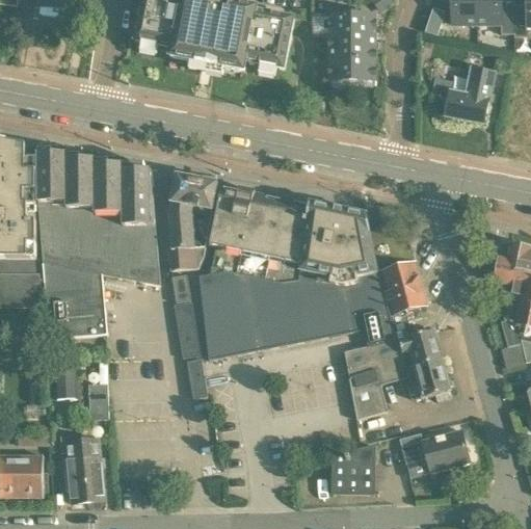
[(38,0),(37,5),(77,11),(79,0),(38,0)]
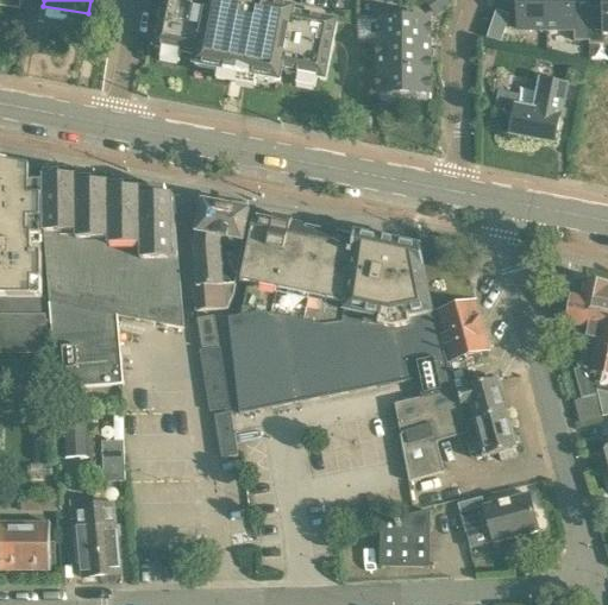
[(161,0),(154,44),(195,52),(194,63),(279,80),(281,69),(324,77),(334,19),(292,11),(293,7),(270,2),(271,0),(161,0)]
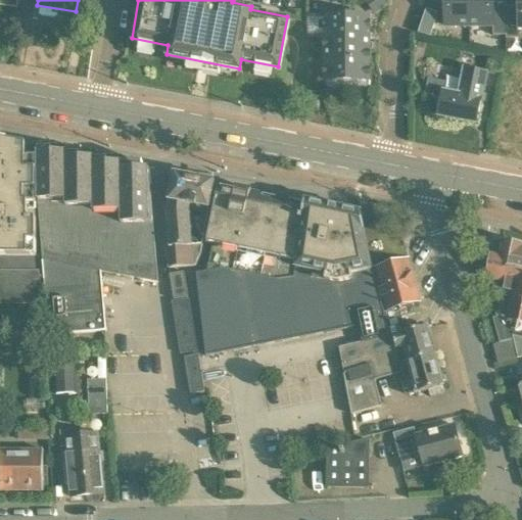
[(384,1),(383,0),(368,0),(375,8),(384,1)]
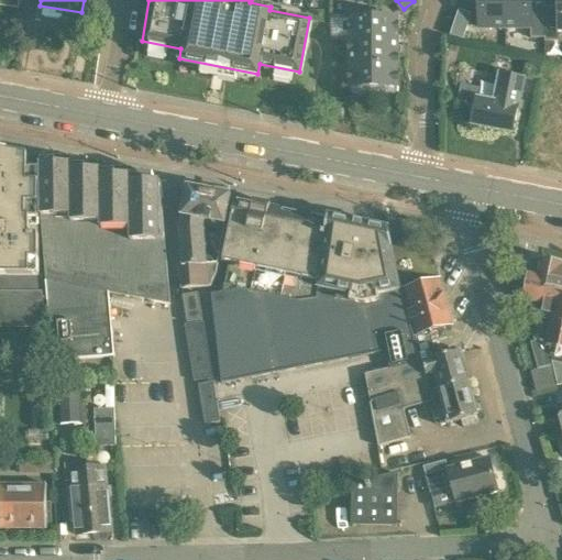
[(477,0),(477,8),(477,25),(504,25),(503,0),(477,0)]
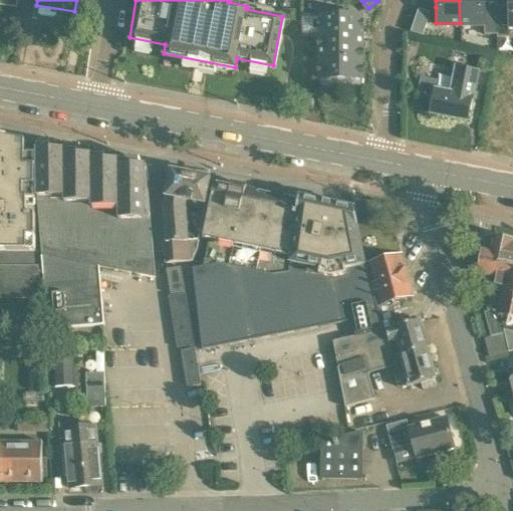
[(459,0),(460,23),(483,23),(483,32),(496,32),(496,7),(483,7),(483,0),(459,0)]
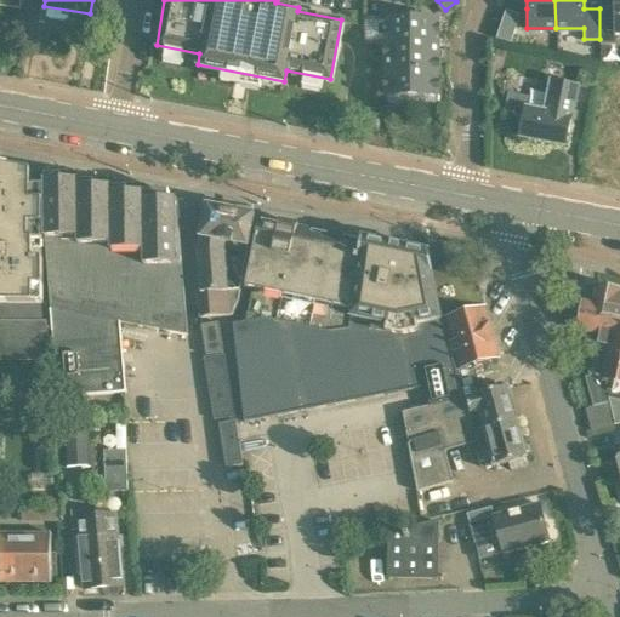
[(599,12),(599,39),(599,43),(615,43),(615,32),(619,30),(619,0),(614,0),(614,12),(599,12)]
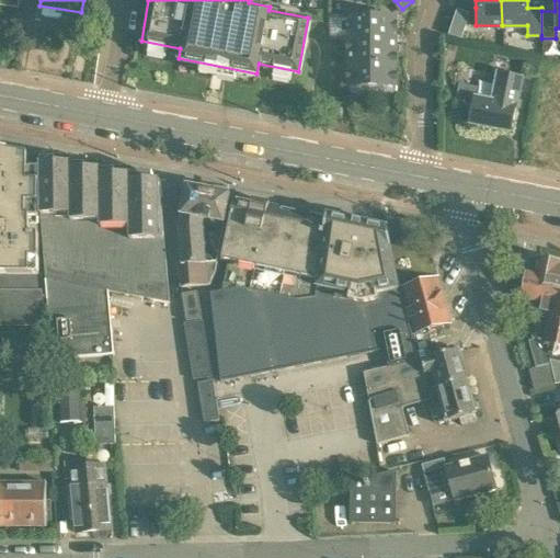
[(456,8),(447,33),(459,37),(468,11),(456,8)]
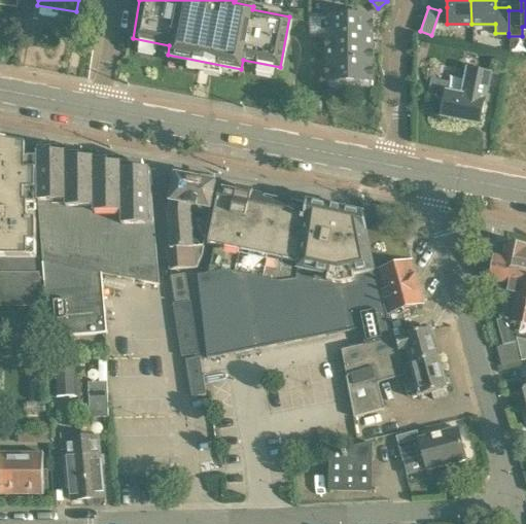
[(371,14),(309,14),(309,35),(325,35),(325,76),(325,79),(327,79),(327,84),(328,85),(344,85),(345,84),(344,79),(372,78),(372,76),(371,76),(371,14)]
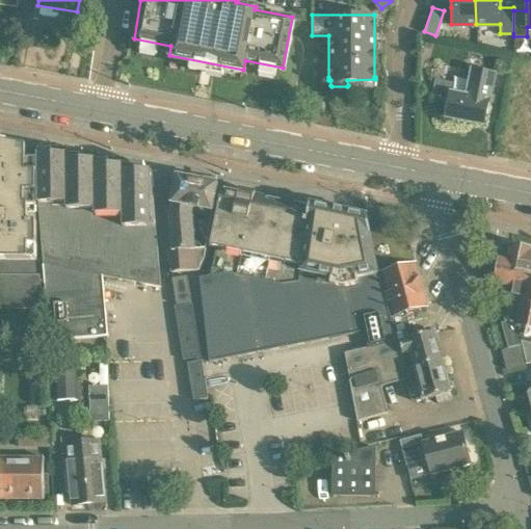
[(509,60),(497,58),(495,70),(507,72),(509,60)]
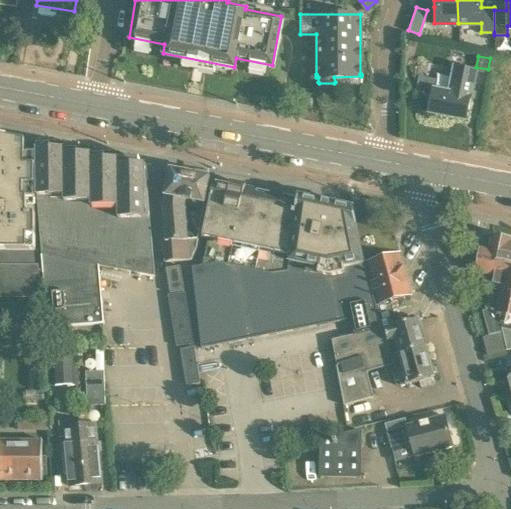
[(432,88),(428,110),(465,118),(474,69),(454,65),(448,91),(432,88)]
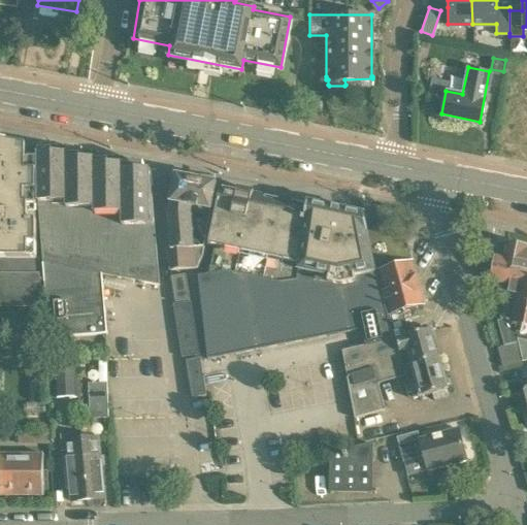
[(526,70),(525,71),(513,135),(526,137),(526,70)]
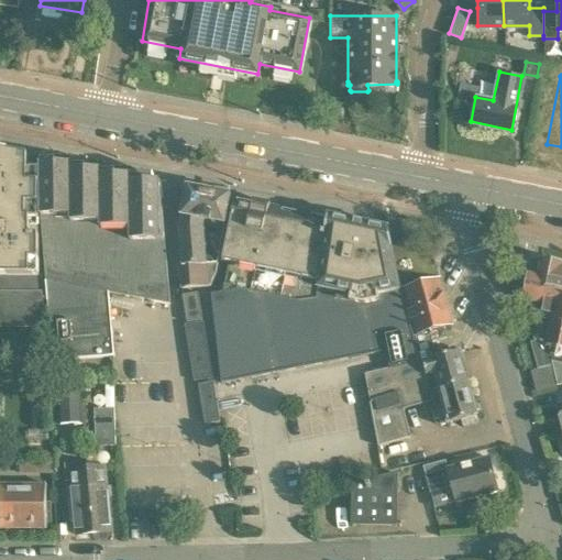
[(26,153),(0,147),(0,272),(37,273),(37,215),(39,167),(26,167),(26,153)]
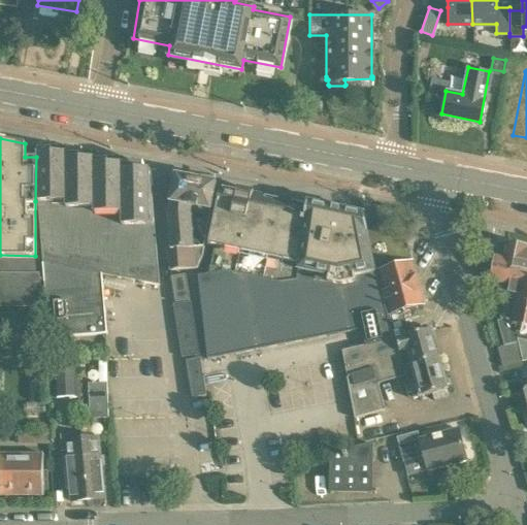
[(52,319),(52,332),(105,332),(102,286),(146,284),(158,283),(149,168),(121,168),(121,162),(93,163),(93,157),(65,157),(65,152),(36,152),(35,201),(35,256),(35,271),(45,271),(46,319),(52,319)]
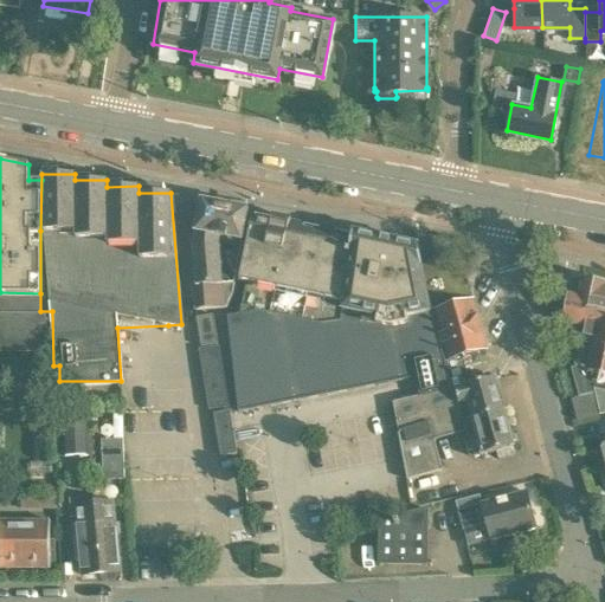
[(197,219),(192,241),(195,283),(193,283),(194,308),(225,305),(232,290),(233,278),(245,217),(246,207),(198,199),(194,218),(193,218),(193,219),(197,219)]
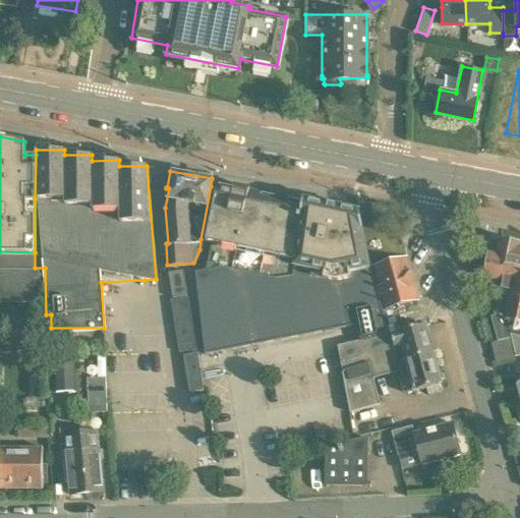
[(355,323),(358,340),(388,333),(387,330),(361,228),(361,227),(358,210),(302,198),(302,199),(248,187),(233,184),(232,190),(216,186),(205,240),(211,241),(205,268),(193,270),(204,352),(225,348),(355,323)]
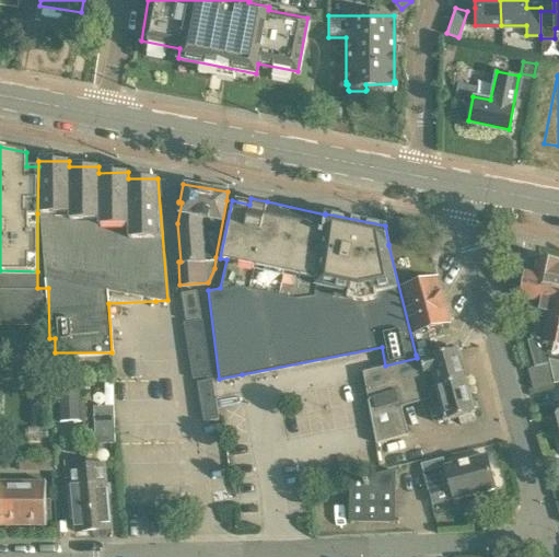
[(389,244),(388,245),(416,355),(432,350),(429,337),(443,334),(440,323),(449,321),(437,276),(435,277),(427,245),(419,247),(417,238),(402,235),(389,244)]
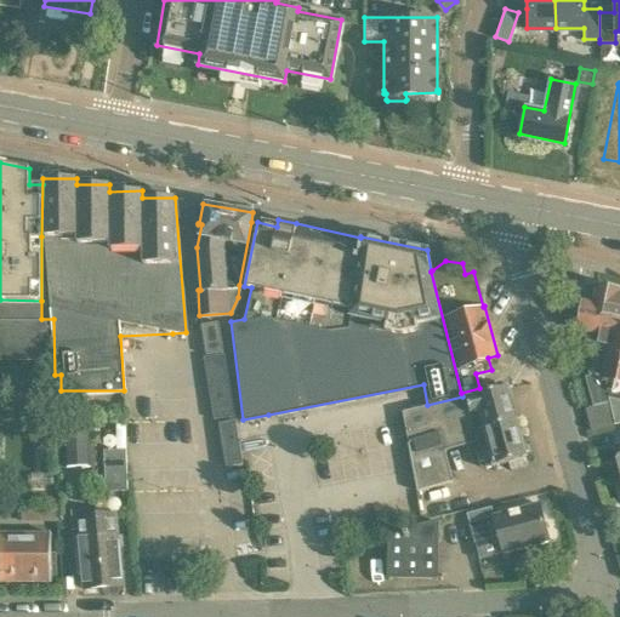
[(606,412),(610,411),(606,376),(619,292),(619,290),(592,285),(593,283),(585,281),(576,290),(574,302),(576,302),(575,308),(580,308),(576,326),(587,327),(585,341),(593,372),(584,375),(591,404),(603,400),(606,412)]
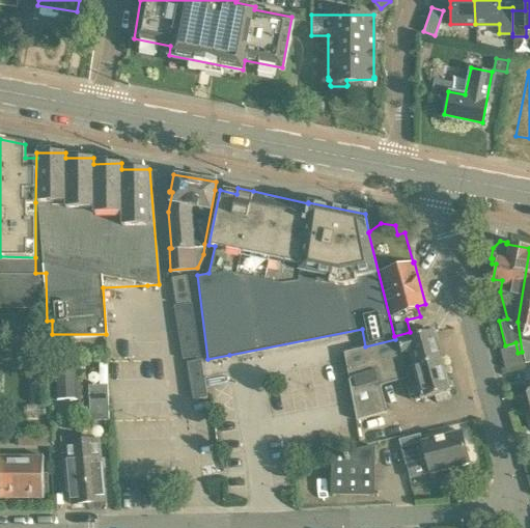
[(518,322),(522,352),(524,361),(526,361),(529,359),(529,250),(518,322)]
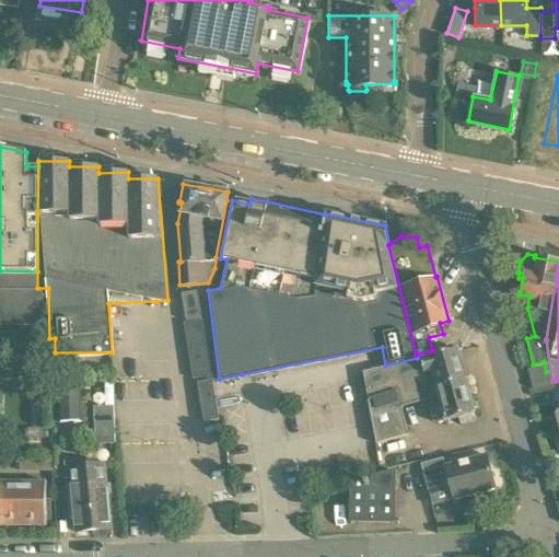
[(37,288),(37,271),(0,270),(0,322),(37,323),(37,288)]
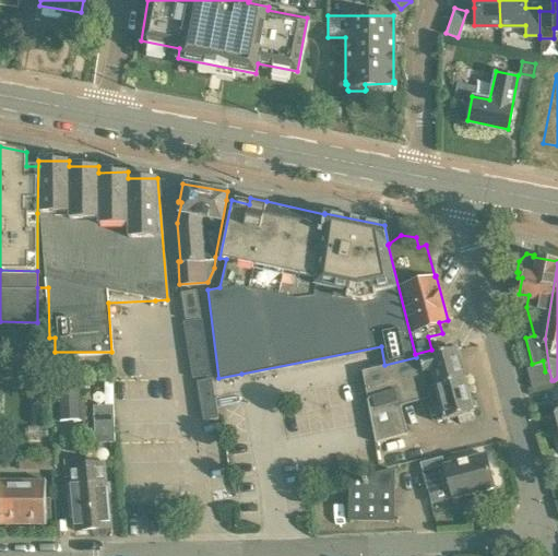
[(179,291),(183,318),(199,315),(194,288),(179,291)]
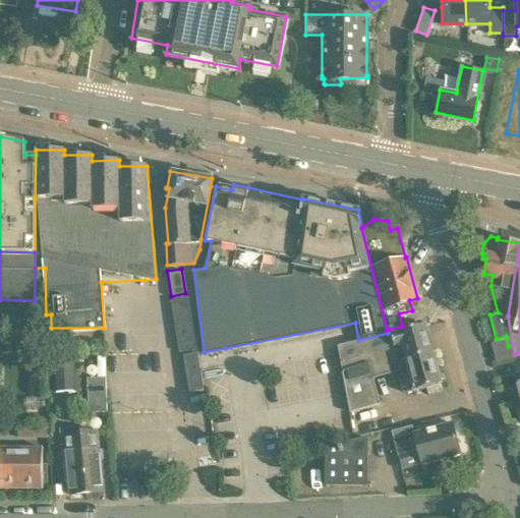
[(169,297),(178,350),(195,347),(186,294),(169,297)]
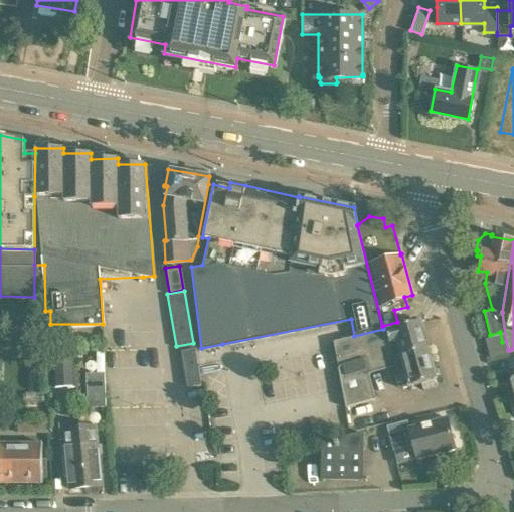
[(383,329),(354,336),(333,340),(345,406),(374,397),(367,372),(396,364),(395,362),(408,359),(406,352),(426,346),(418,320),(383,329)]
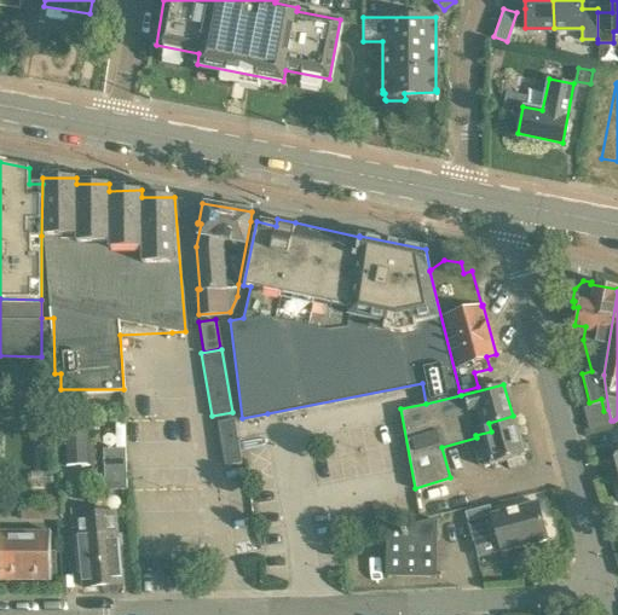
[(113,447),(102,447),(103,488),(123,487),(122,415),(114,413),(113,447)]
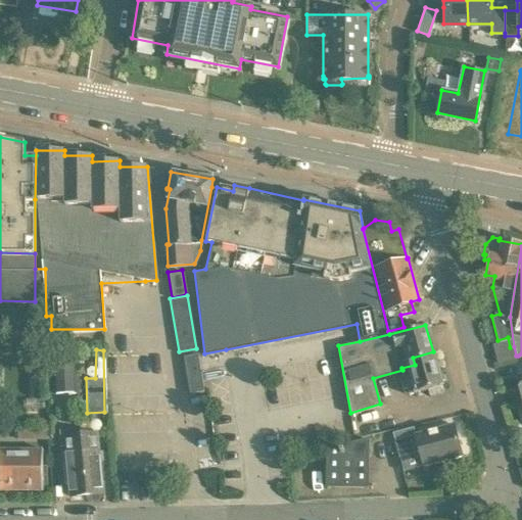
[(73,350),(46,352),(49,394),(76,393),(73,350)]
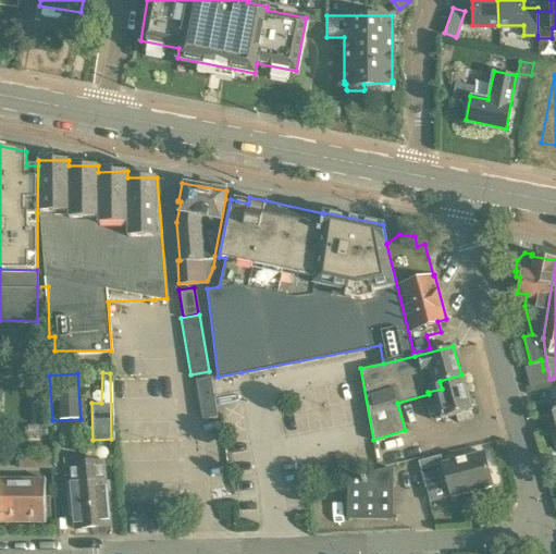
[(466,393),(461,374),(440,381),(442,389),(428,392),(429,394),(430,399),(428,406),(430,416),(434,419),(470,409),(469,406),(472,403),(470,394),(466,393)]
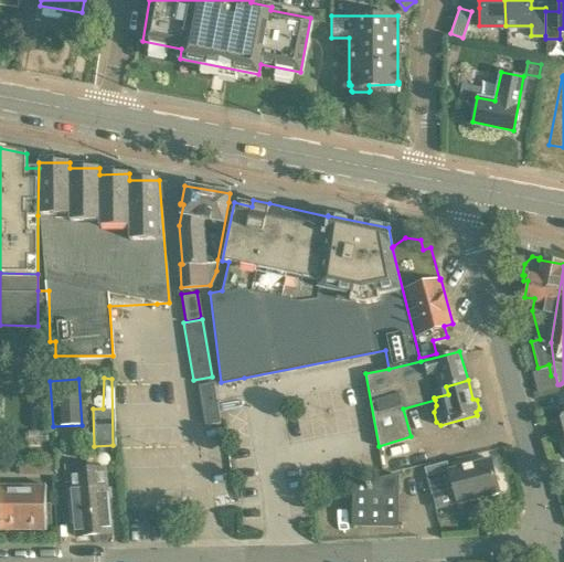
[(198,383),(204,423),(220,421),(213,381),(198,383)]
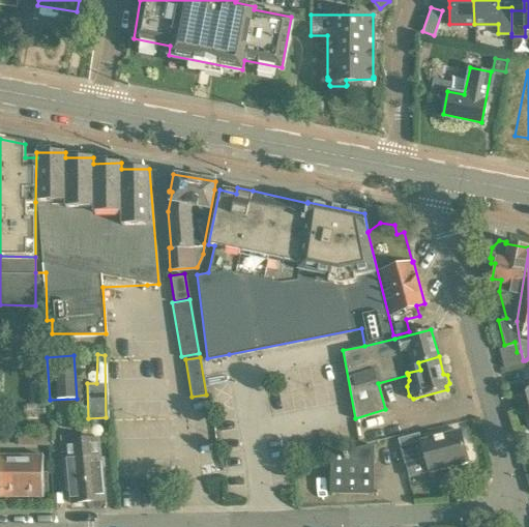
[(523,390),(520,393),(523,404),(527,405),(528,405),(528,406),(528,405),(528,377),(526,378),(528,387),(525,388),(525,389),(523,390)]
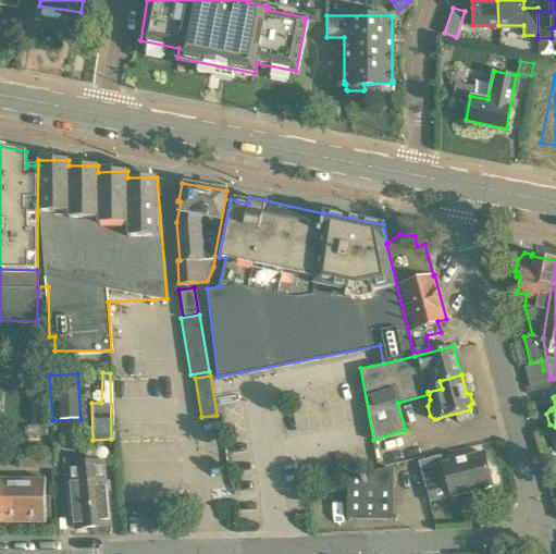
[(446,480),(451,495),(491,484),(481,450),(441,462),(439,453),(417,459),(424,487),(446,480)]
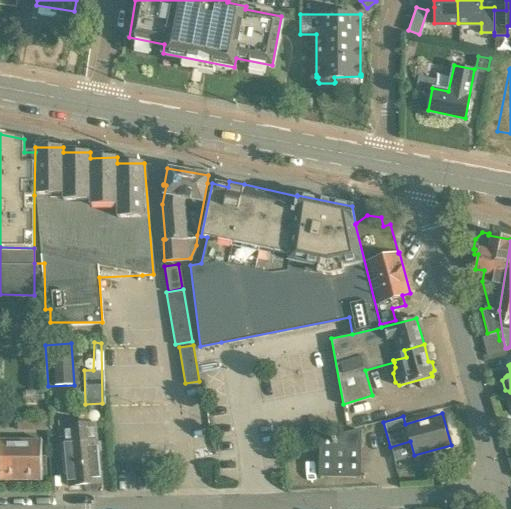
[(76,418),(57,420),(63,472),(67,472),(68,484),(84,482),(78,424),(77,424),(76,418)]
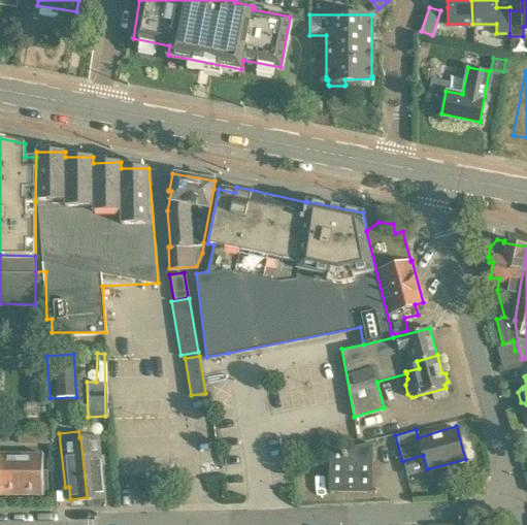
[(95,435),(80,437),(87,497),(103,496),(98,453),(97,453),(95,435)]
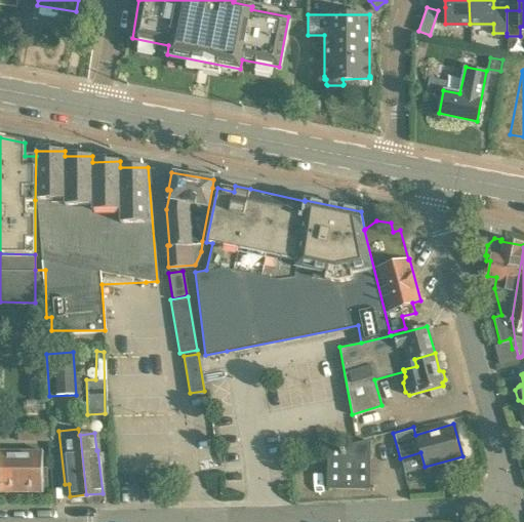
[(326,487),(368,487),(369,440),(327,448),(326,487)]
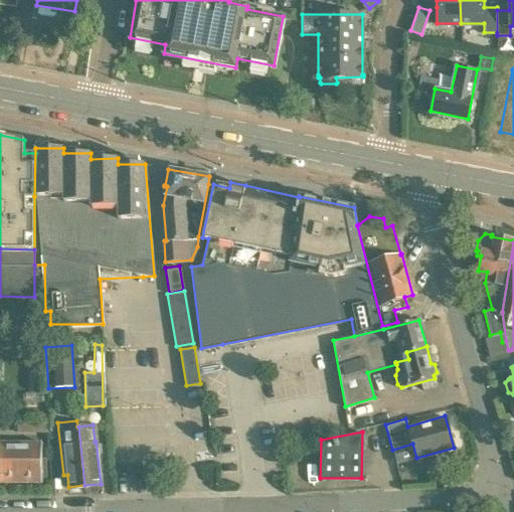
[(0,481),(40,482),(41,441),(0,440),(0,481)]
